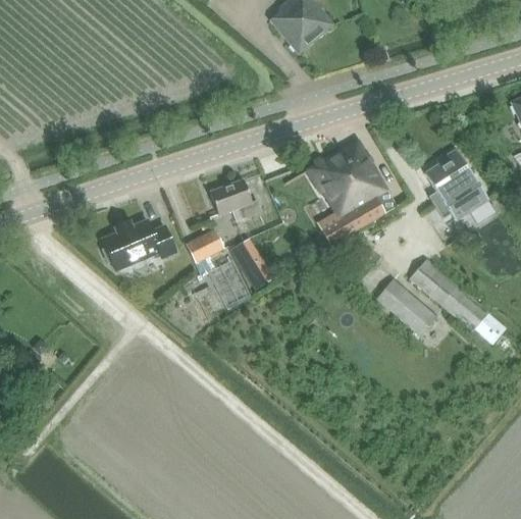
[(270,19),(271,21),(299,53),(334,23),(314,0),(288,0),(279,7),(281,10),(270,19)]
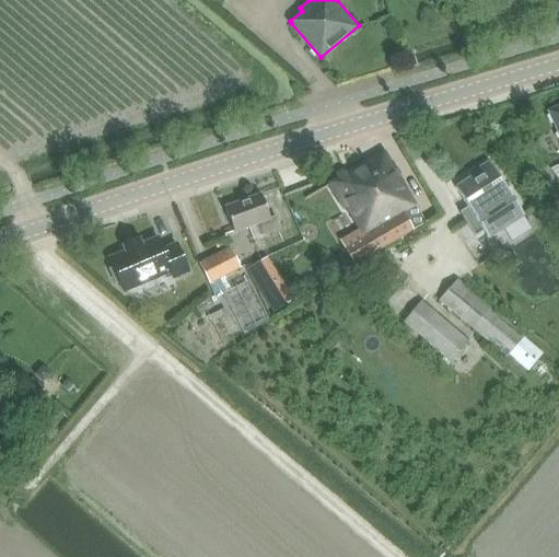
[(558,104),(549,108),(558,130),(558,164),(549,169),(558,181),(558,104)]
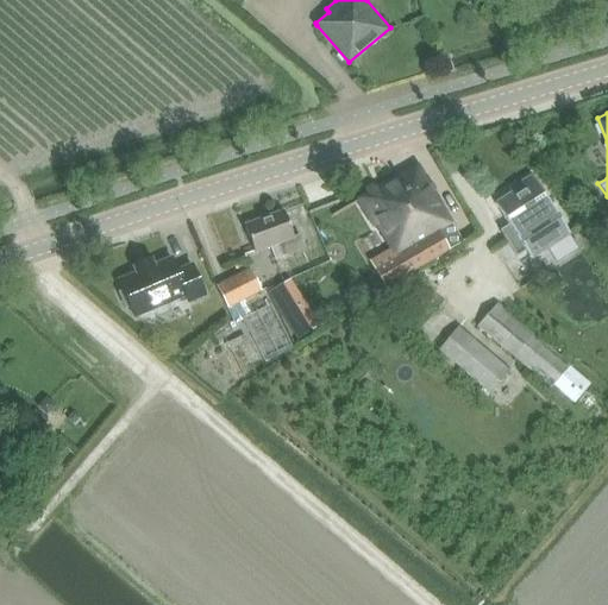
[(446,250),(436,233),(453,221),(419,163),(359,197),(374,224),(378,222),(403,265),(395,270),(397,273),(390,278),(394,282),(446,250)]
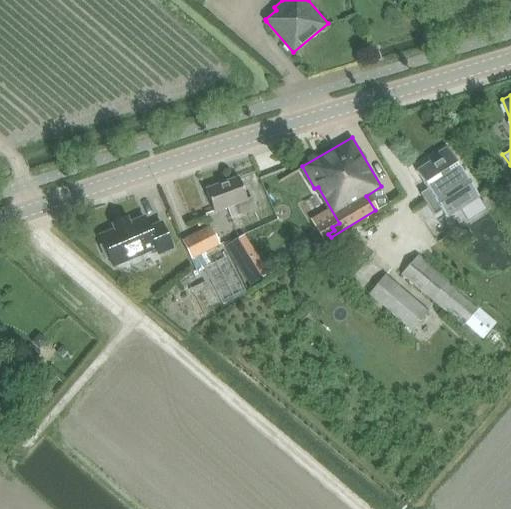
[(431,160),(417,169),(431,192),(424,197),(435,214),(457,200),(461,207),(476,197),(462,176),(466,174),(448,146),(430,157),(431,160)]
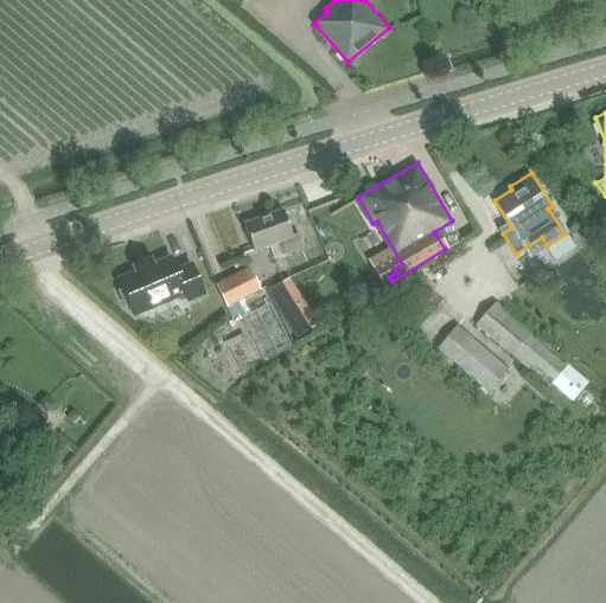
[(284,252),(305,245),(300,232),(293,235),(284,207),(246,222),(255,249),(279,241),(284,252)]
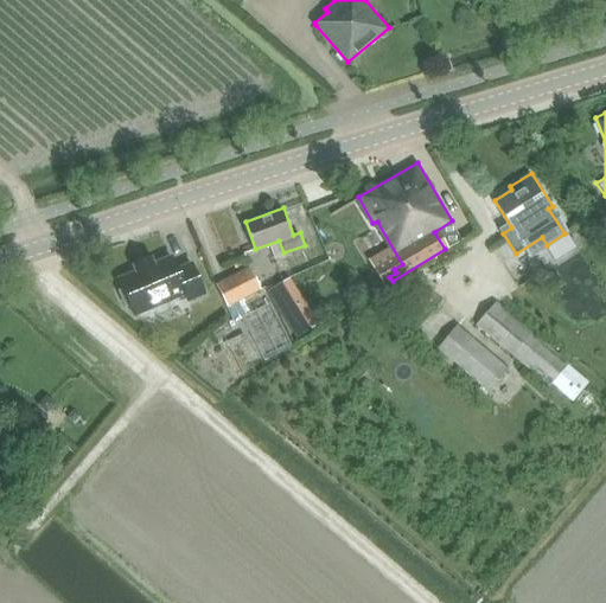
[(192,262),(177,268),(172,255),(154,262),(152,256),(134,264),(136,270),(120,277),(123,288),(120,289),(127,306),(131,303),(135,314),(186,292),(189,299),(205,292),(192,262)]
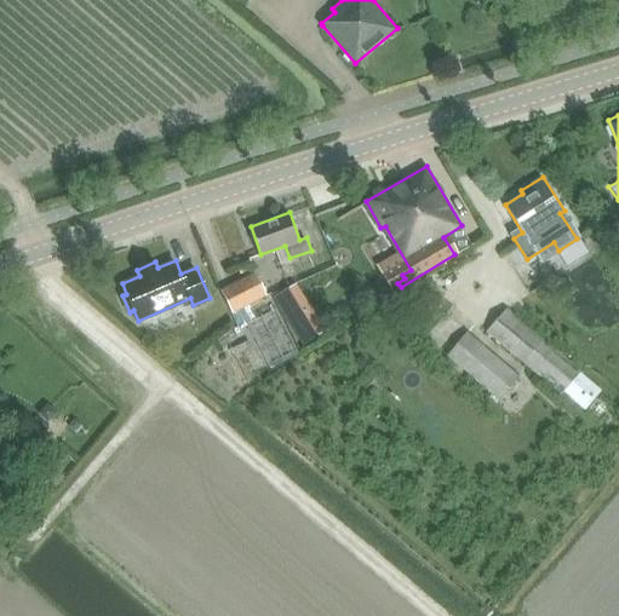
[(256,271),(222,289),(233,311),(250,303),(267,293),(256,271)]
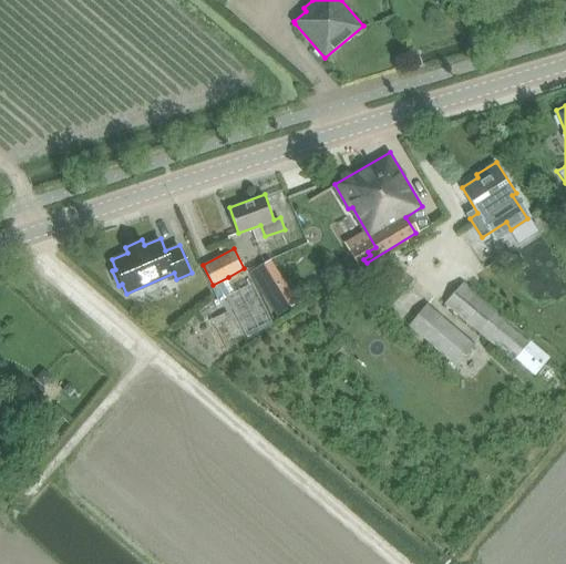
[(267,260),(250,270),(259,284),(275,274),(267,260)]
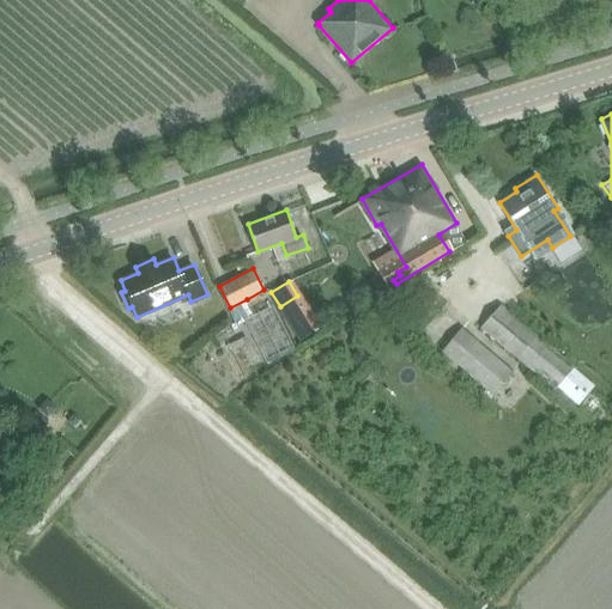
[(255,314),(246,318),(268,363),(296,348),(273,305),(273,304),(255,314)]
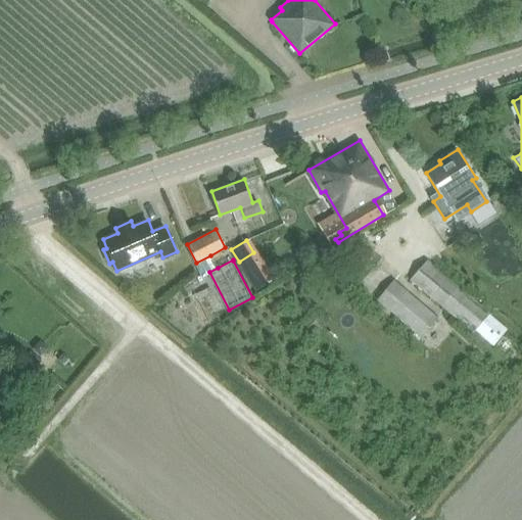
[(411,278),(474,331),(490,312),(427,260),(411,278)]
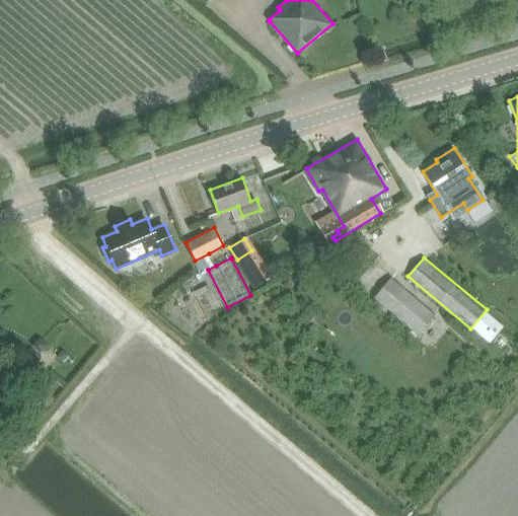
[(262,266),(246,275),(254,288),(269,279),(262,266)]
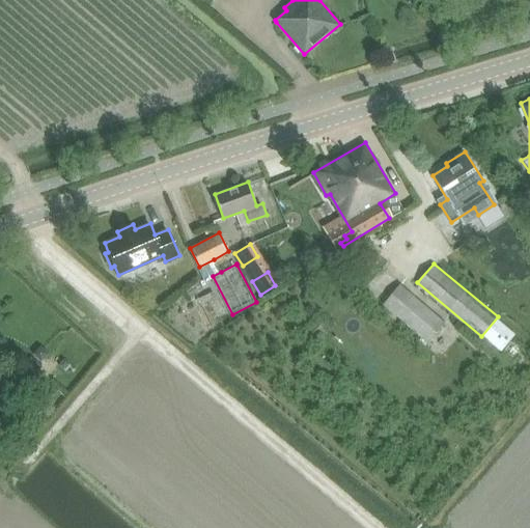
[(445,322),(399,283),(384,303),(428,340),(445,322)]
